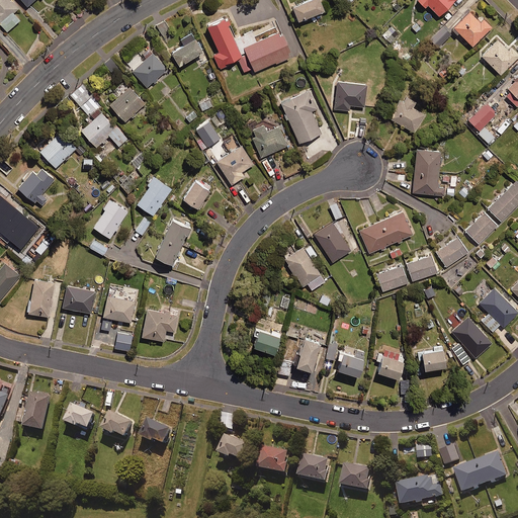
[(13,12),(18,7),(11,0),(0,0),(0,23),(7,31),(20,19),(13,12)]
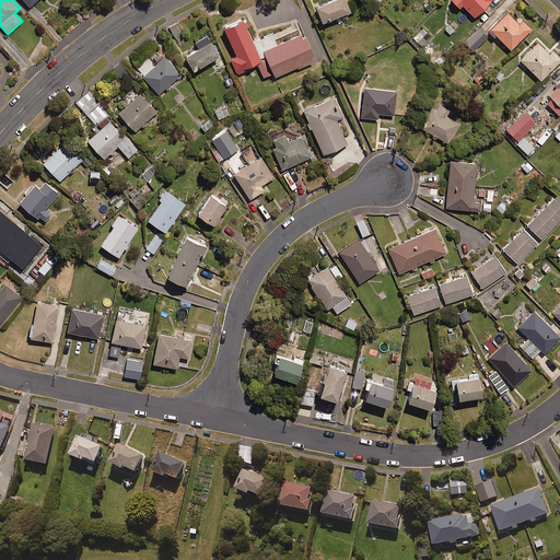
[(348,0),(329,0),(316,6),(323,21),(351,9),(348,0)]
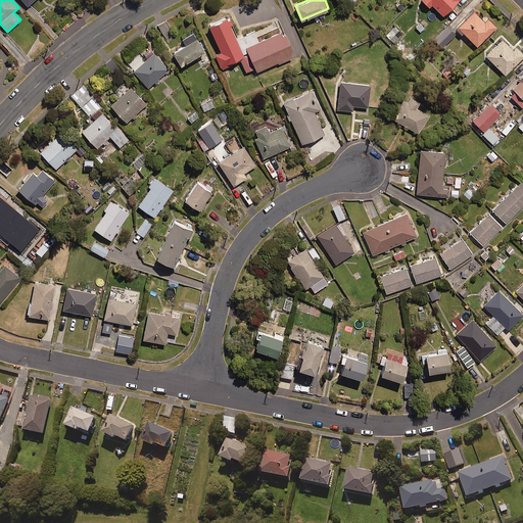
[(401,0),(398,0),(393,5),(400,12),(408,6),(401,0)]
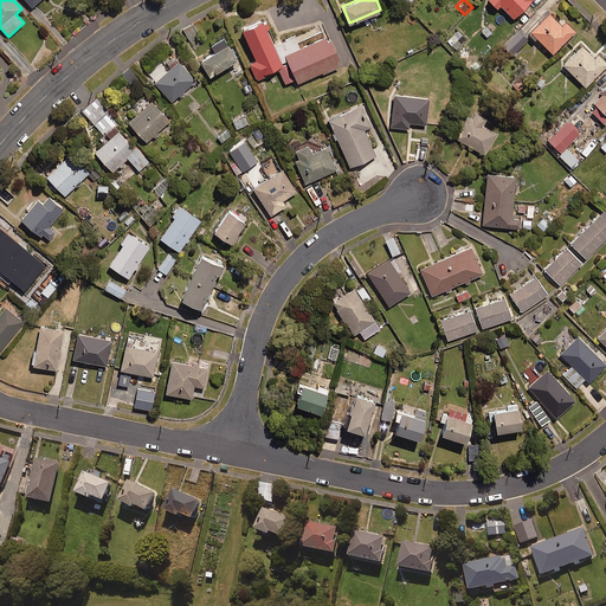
[(532,0),(490,0),(497,7),(501,4),(514,18),(532,0)]
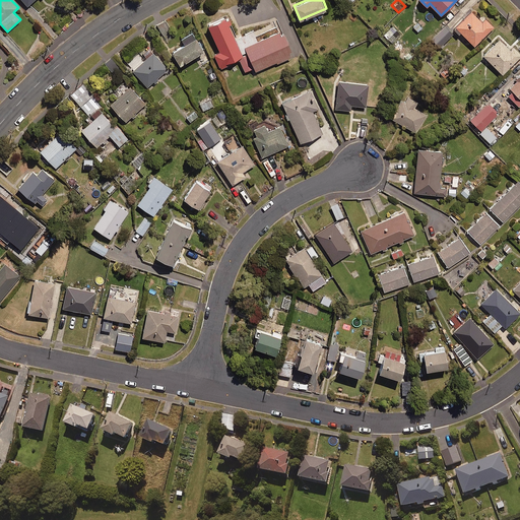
[(472,10),(454,27),(459,34),(461,31),(474,46),(494,27),(482,15),(479,18),(472,10)]
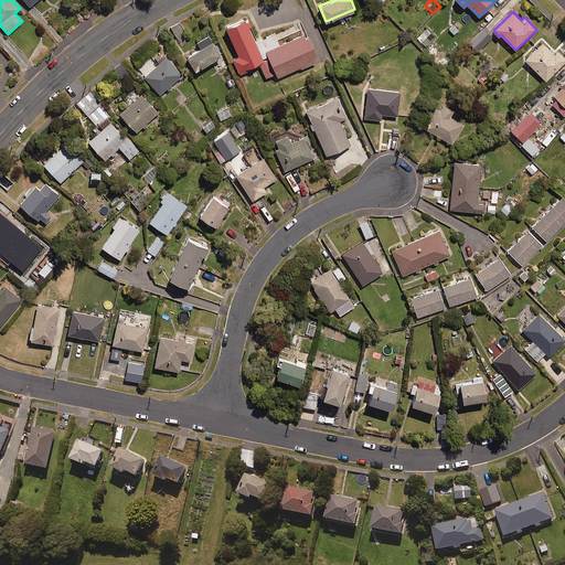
[(259,61),(264,59),(256,41),(246,18),(226,25),(238,55),(232,59),(240,75),(254,70),(252,64),(259,61)]
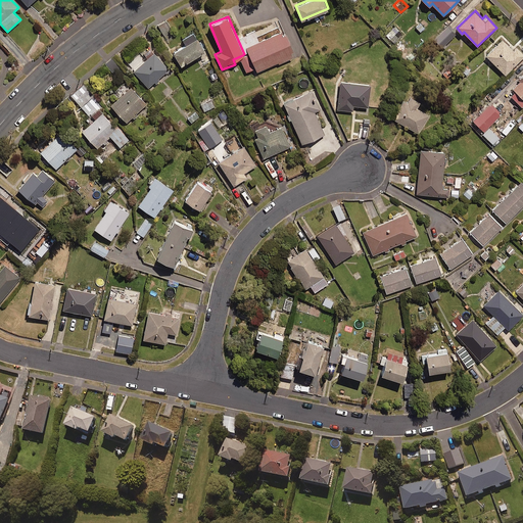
[(426,28),(419,21),(414,28),(421,34),(426,28)]
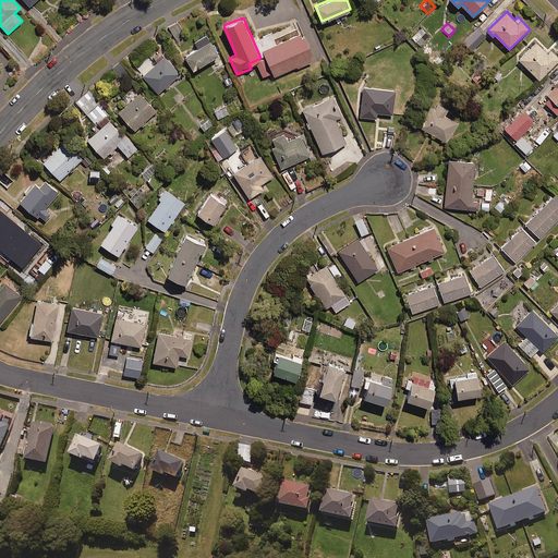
[(487,35),(478,27),(464,41),(472,50),(487,35)]
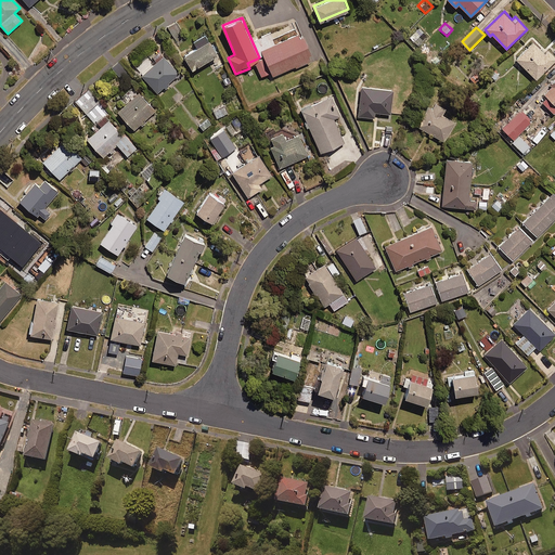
[(259,57),(255,60),(261,76),(271,72),(273,75),(296,65),(297,67),(311,61),(309,55),(311,54),(301,31),(275,43),(270,33),(252,40),(259,57)]
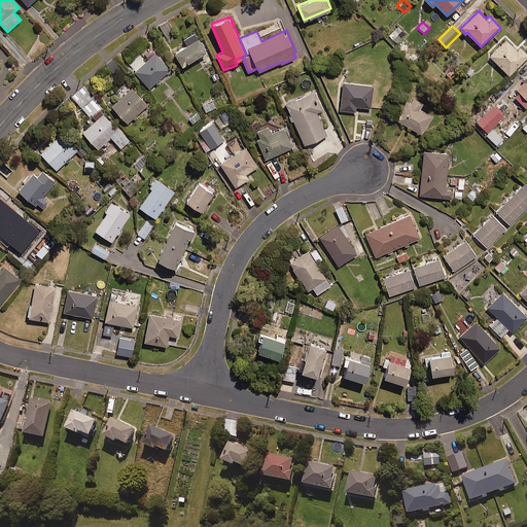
[(207,50),(196,31),(183,38),(186,43),(174,50),(181,65),(207,50)]
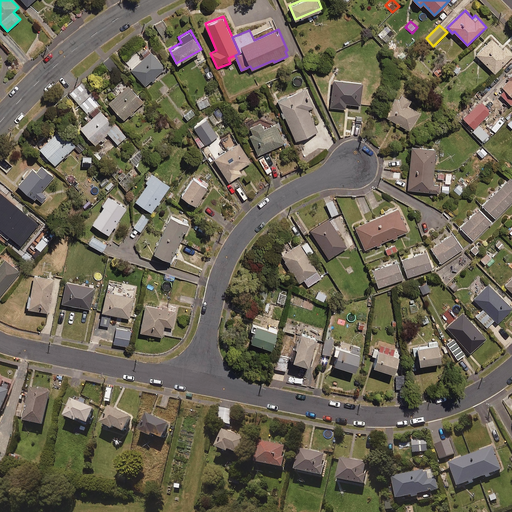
[(389,39),(382,31),(375,38),(383,45),(389,39)]
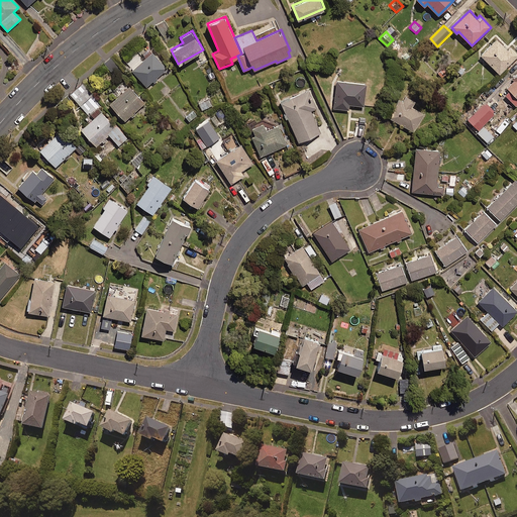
[(407,39),(401,33),(395,40),(400,45),(407,39)]
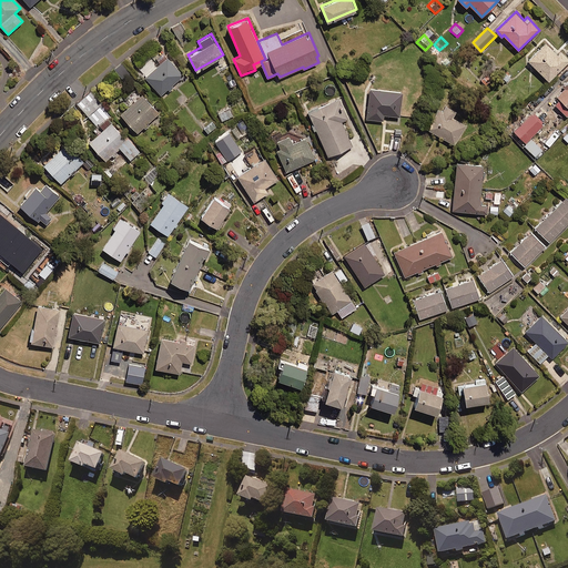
[(550,81),(567,62),(567,57),(561,50),(558,54),(546,42),(529,59),(550,81)]
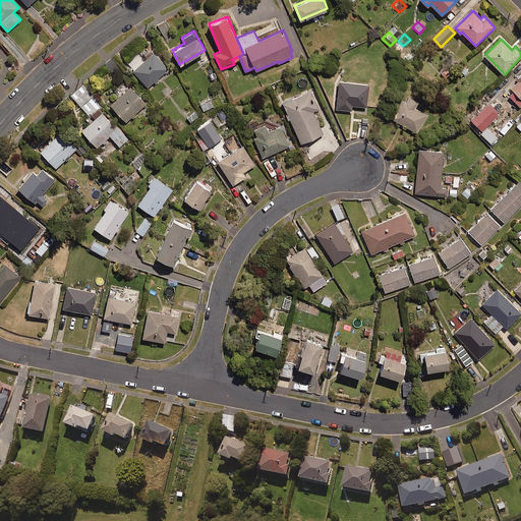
[(145,54),(147,57),(133,70),(148,87),(155,81),(156,82),(160,79),(158,77),(168,68),(150,49),(145,54)]
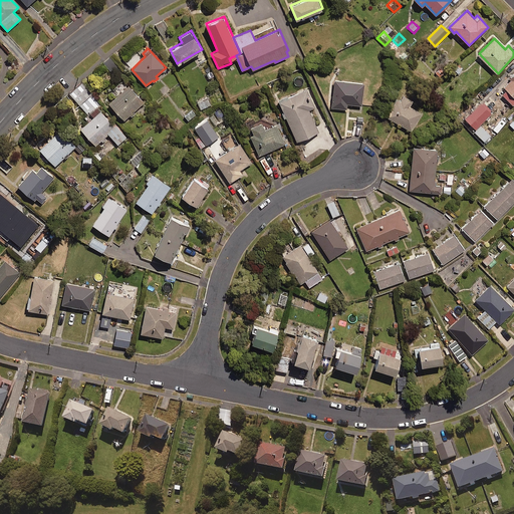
[(450,76),(441,67),(436,72),(444,81),(450,76)]
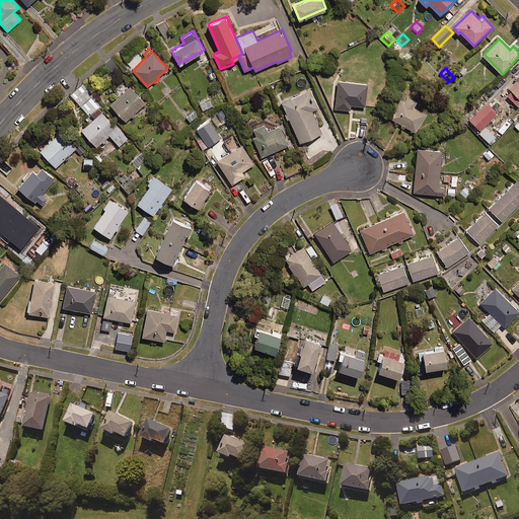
[(518,75),(508,87),(511,90),(507,95),(518,105),(518,104),(518,75)]
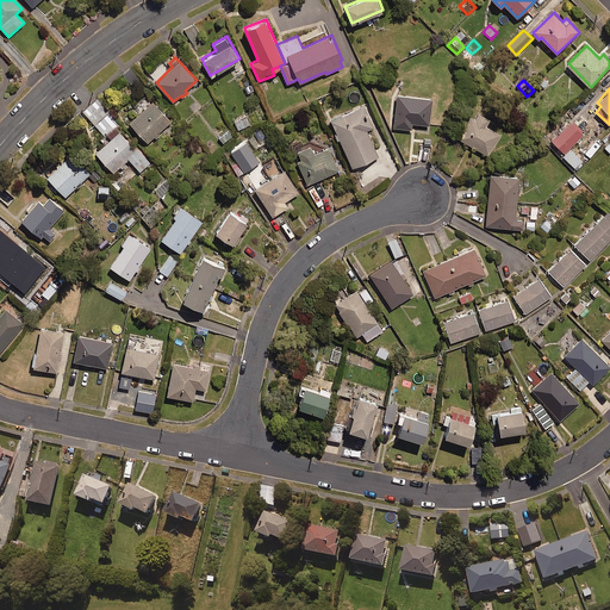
[(412,123),(429,125),(433,98),(398,94),(394,128),(412,129),(412,123)]
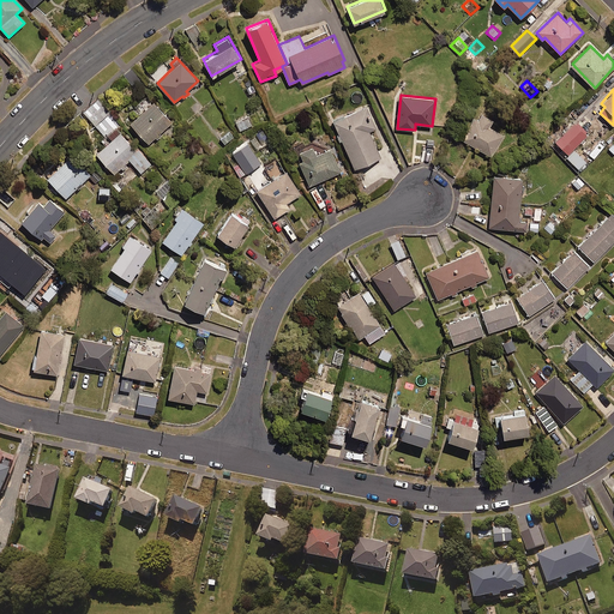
[(162,134),(161,133),(172,122),(154,102),(131,122),(149,143),(155,137),(157,139),(162,134)]
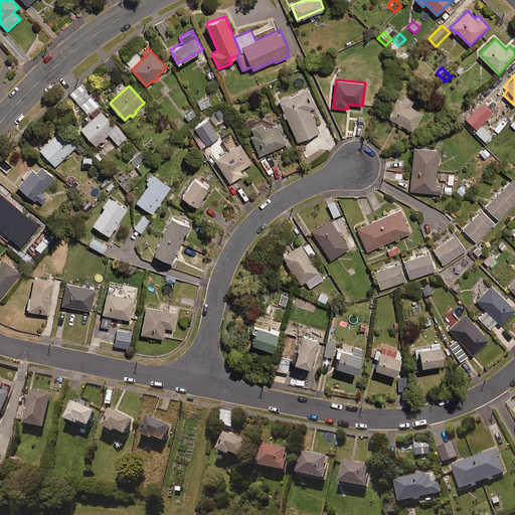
[(285,110),(283,111),(286,119),(287,118),(297,142),(320,132),(310,109),(314,107),(307,89),(281,100),(285,110)]
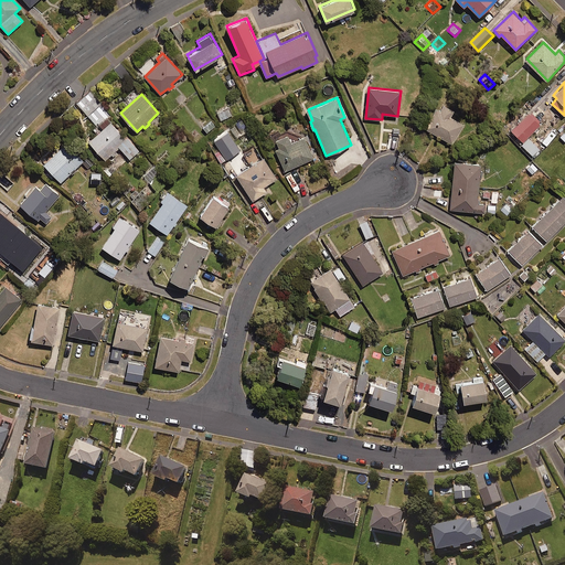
[(441,109),(437,107),(429,119),(432,120),(427,129),(452,144),(464,124),(450,116),(454,109),(445,104),(441,109)]
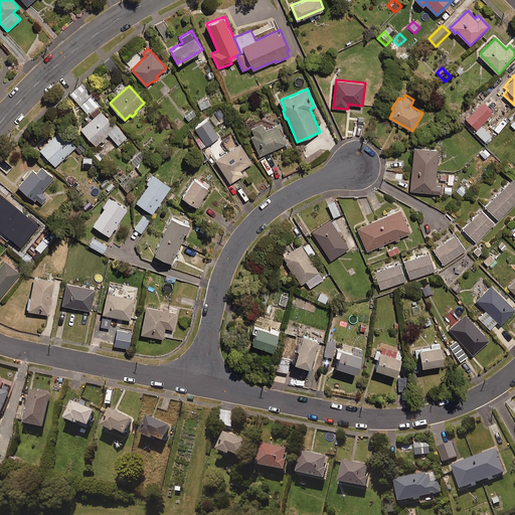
[(211,105),(206,96),(196,102),(201,110),(211,105)]
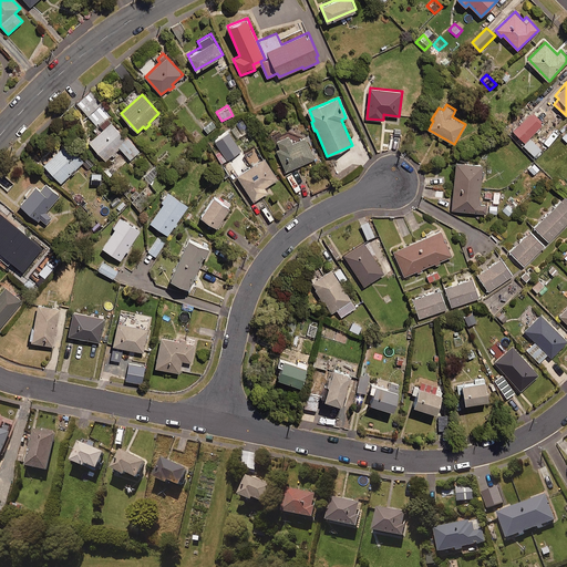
[(543,124),(532,112),(516,126),(528,138),(543,124)]
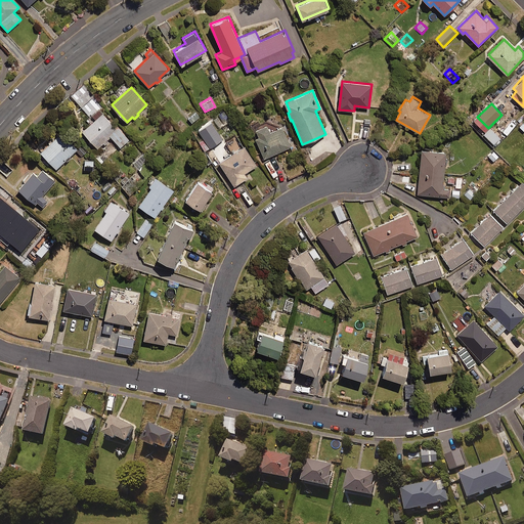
[(97,147),(102,142),(104,144),(110,140),(107,138),(111,136),(120,147),(129,139),(119,127),(117,129),(103,113),(101,115),(97,111),(92,115),(96,119),(83,130),(97,147)]
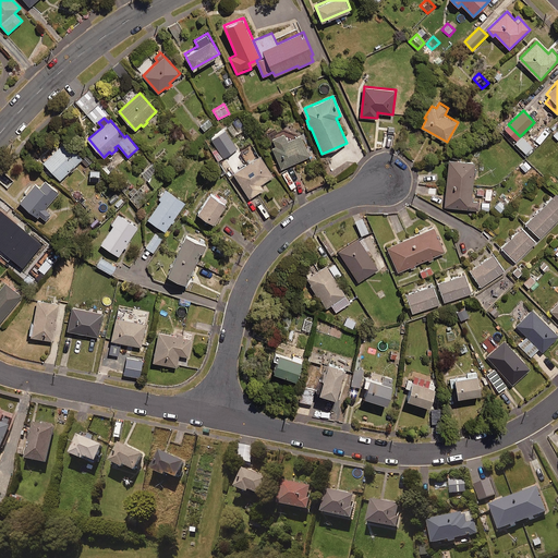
[(199,125),(205,132),(214,123),(209,118),(199,125)]
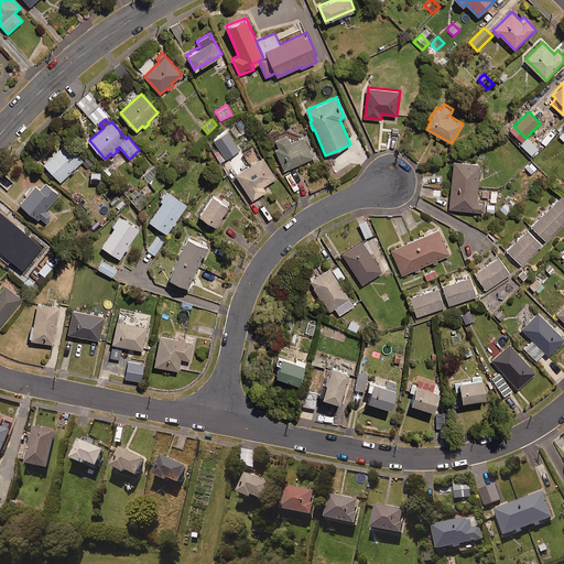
[(247,129),(241,119),(234,122),(239,132),(247,129)]
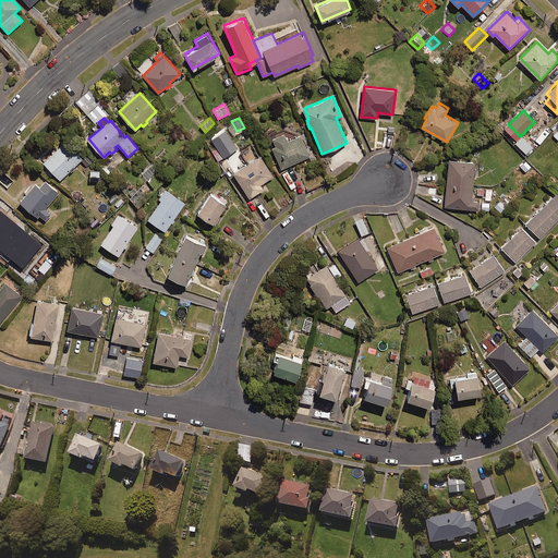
[(211,138),(218,147),(211,152),(218,161),(238,148),(225,130),(211,138)]
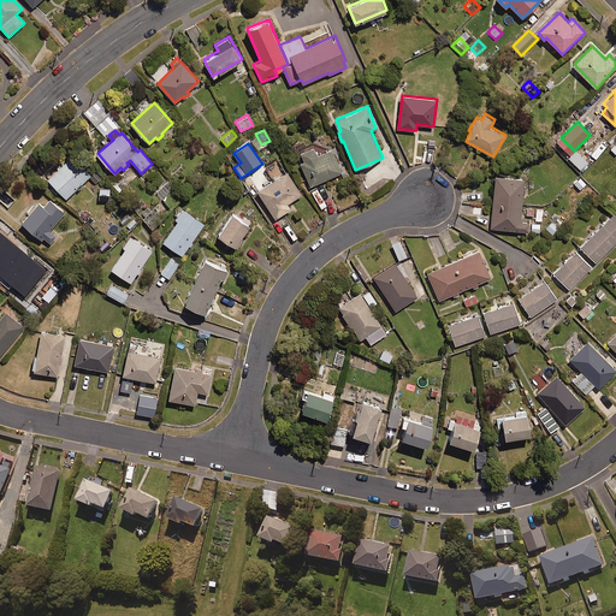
[(344,171),(335,148),(317,155),(313,147),(303,152),(307,159),(301,161),(311,185),(344,171)]
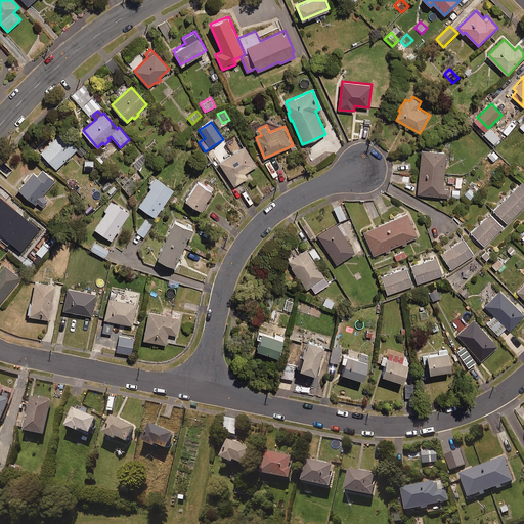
[(500,137),(489,128),(484,134),(495,143),(500,137)]
